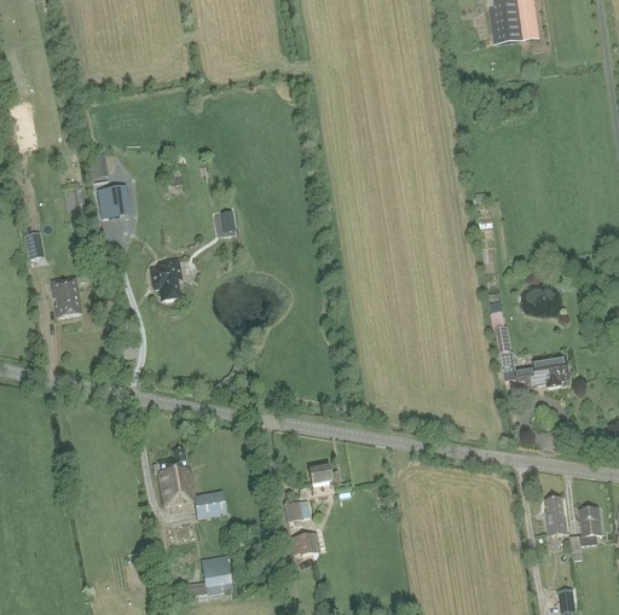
[(480,45),(538,36),(532,0),(473,0),(480,45)]
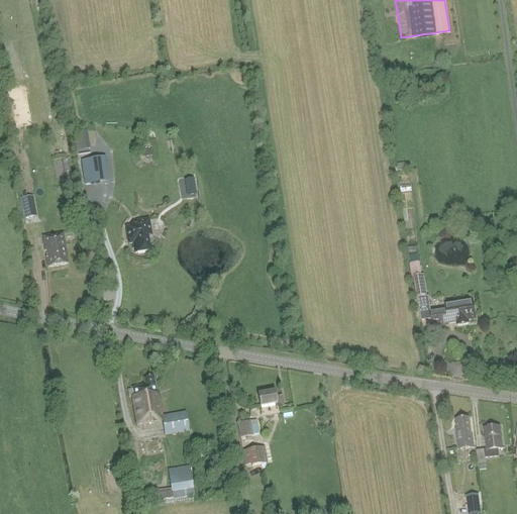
[(96,155),(82,157),(86,181),(100,178),(96,155)]
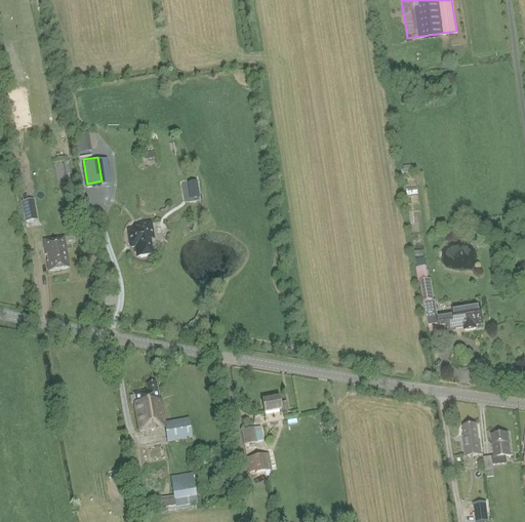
[(407,194),(417,193),(417,186),(407,187),(407,194)]
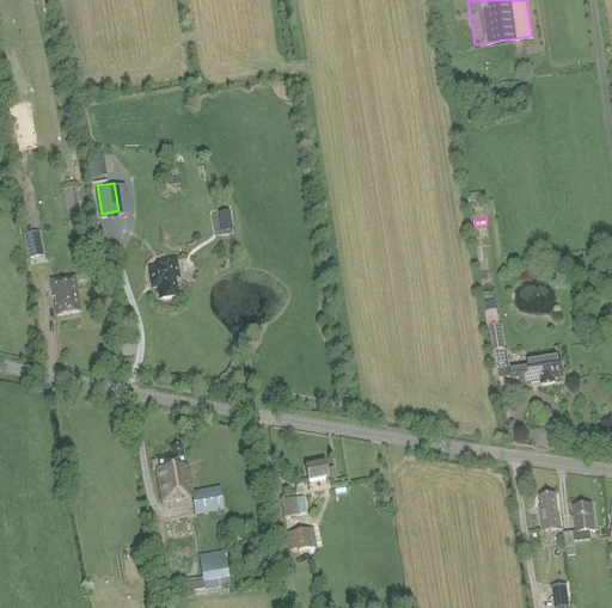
[(44,253),(40,229),(26,232),(30,256),(44,253)]
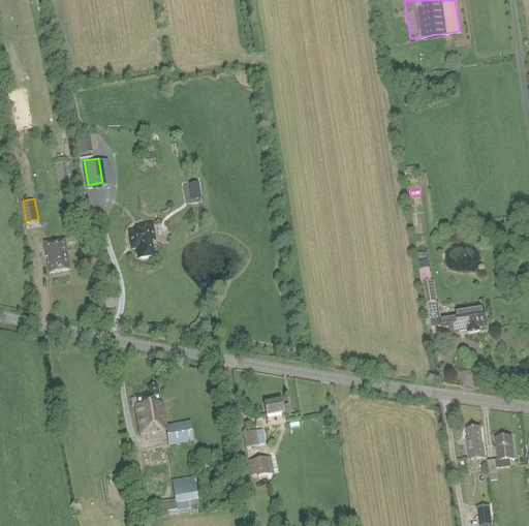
[(128,228),(131,247),(136,247),(137,257),(142,256),(142,257),(154,255),(152,240),(156,239),(153,221),(139,223),(141,227),(128,228)]
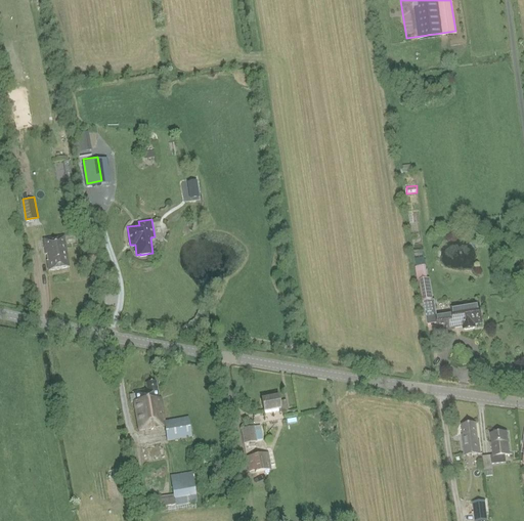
[(49,267),(70,263),(64,232),(43,236),(46,252),(47,252),(48,257),(47,258),(49,267)]
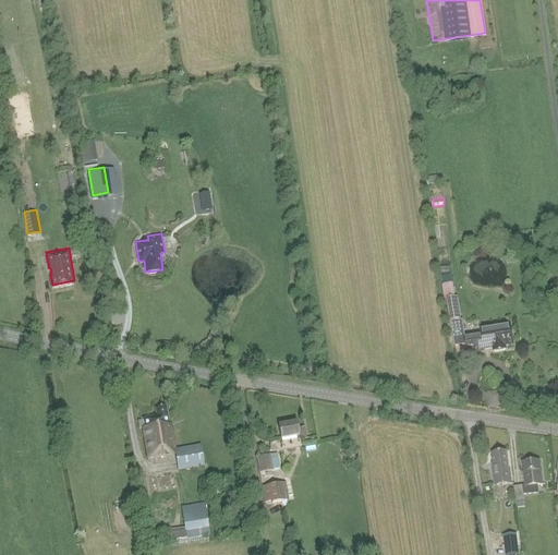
[(452,280),(443,282),(445,297),(446,297),(455,296),(452,280)]
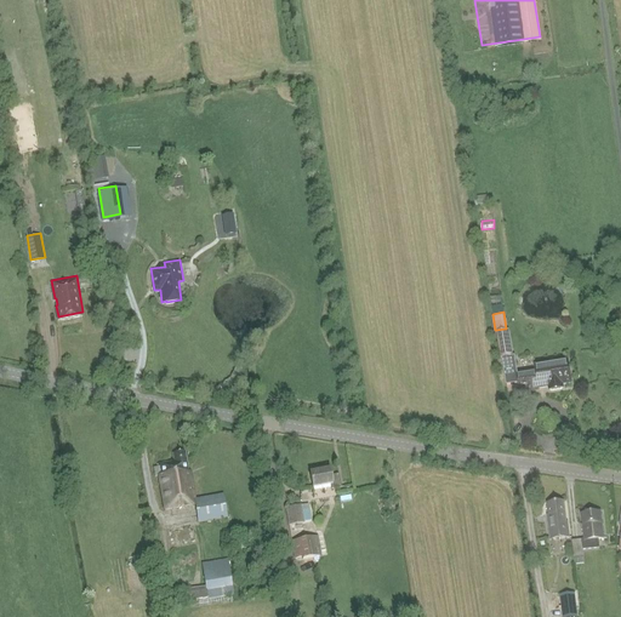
[(496,330),(500,353),(512,352),(508,327),(506,329),(496,330)]
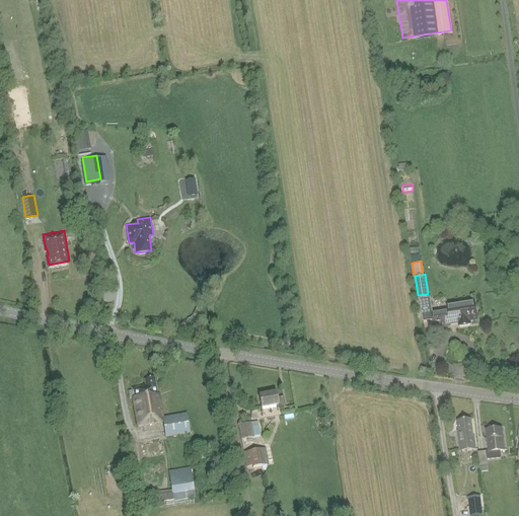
[(430,296),(419,298),(423,320),(433,319),(435,325),(444,323),(446,322),(457,320),(458,323),(477,317),(474,300),(454,302),(456,306),(432,310),(430,296)]
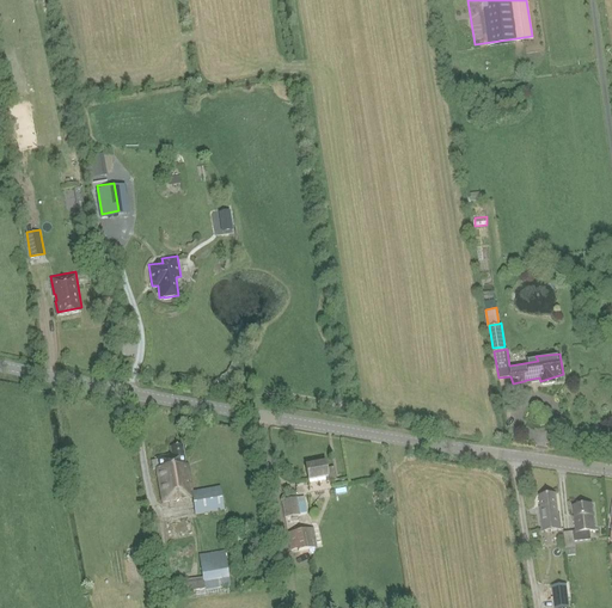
[(196,510),(224,505),(220,483),(191,487),(187,459),(184,459),(181,441),(170,443),(171,450),(154,454),(155,456),(152,458),(153,466),(157,465),(163,498),(193,493),(196,510)]
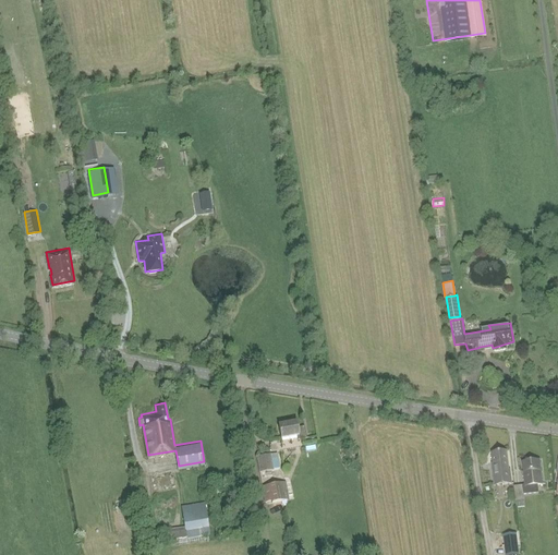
[(298,437),(306,436),(304,424),(298,425),(296,420),(278,423),(280,436),(298,434),(298,437)]
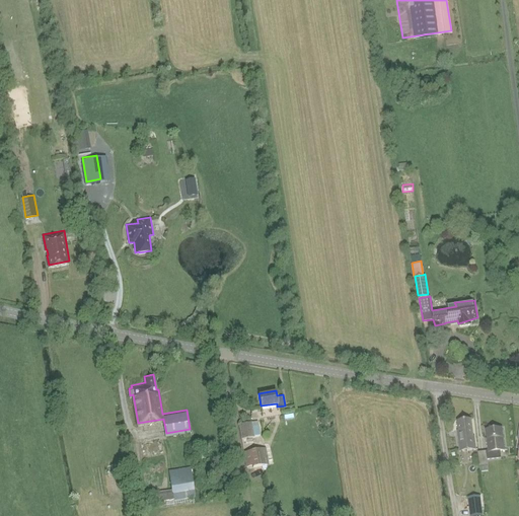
[(458,419),(460,436),(461,449),(474,448),(471,417),(458,419)]
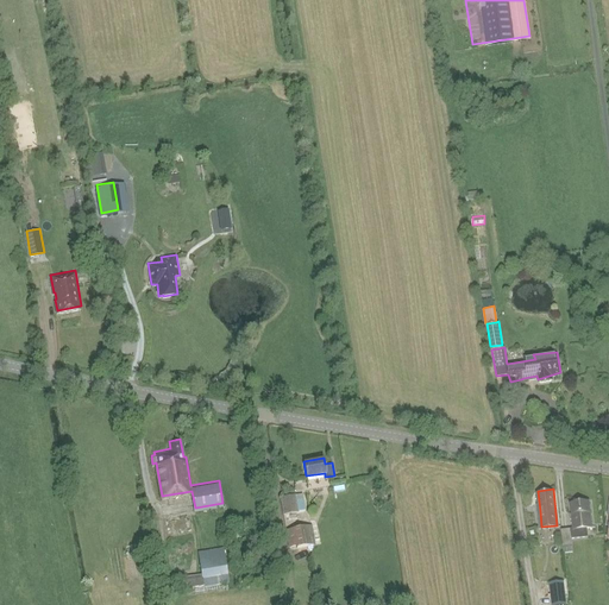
[(283,512),(299,510),(295,492),(280,496),(283,512)]
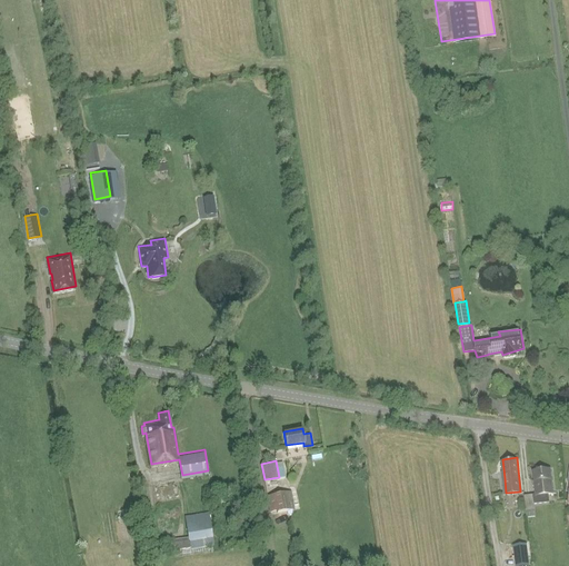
[(548,492),(552,492),(550,468),(533,469),(536,494),(523,494),(526,515),(535,514),(533,502),(549,500),(548,492)]
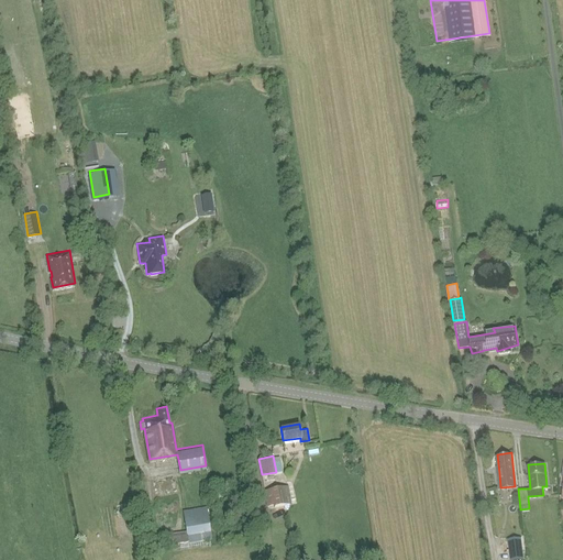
[(288,515),(285,503),(291,502),(288,484),(264,489),(267,504),(274,503),(274,505),(277,517),(288,515)]
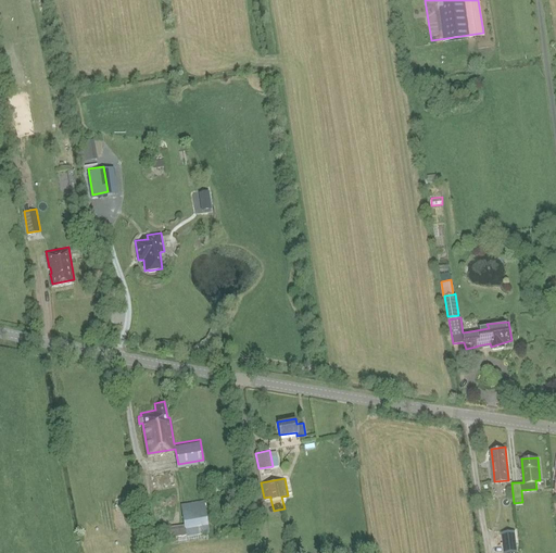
[(204,500),(181,501),(186,532),(207,530),(204,500)]
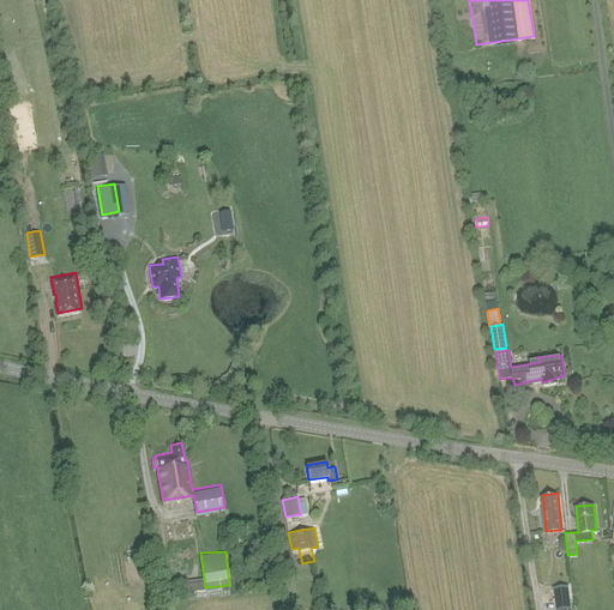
[(571,608),(569,585),(554,586),(557,609),(571,608)]
